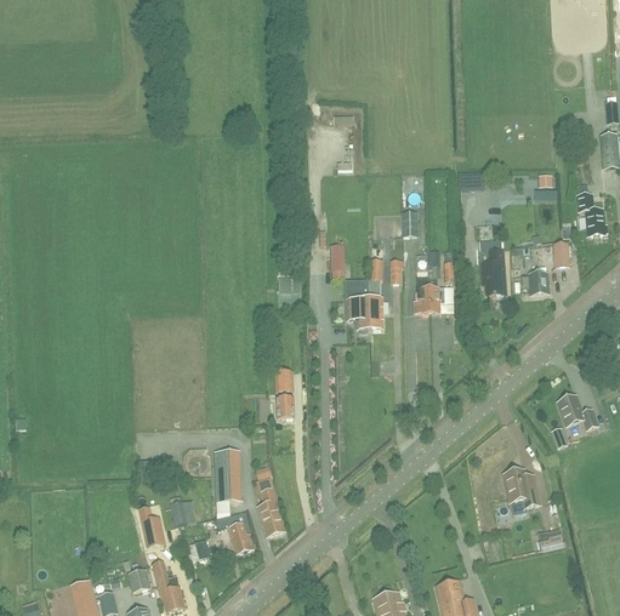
[(604,123),(618,123),(616,101),(603,102),(604,123)]
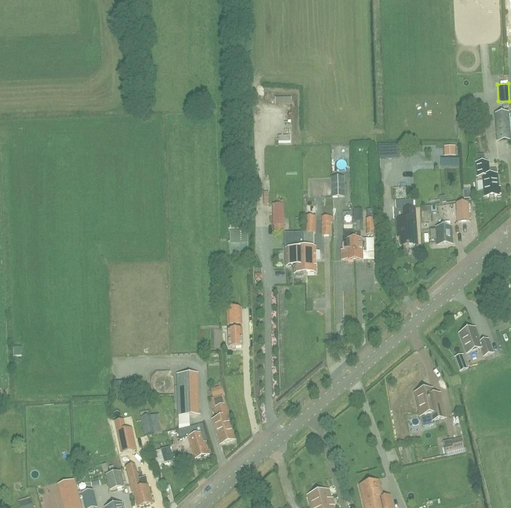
[(497,138),(510,137),(507,110),(494,111),(497,138)]
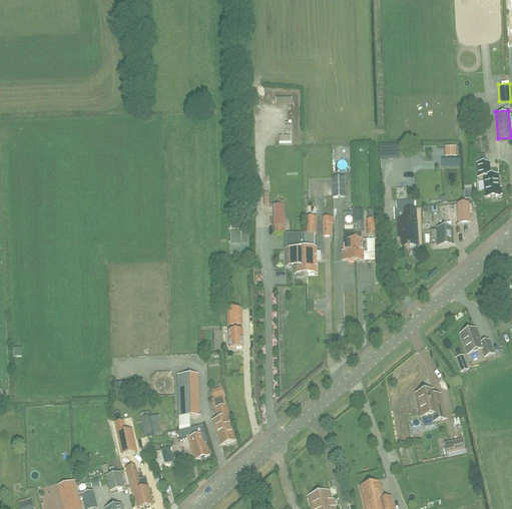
[(446,153),(458,154),(458,142),(446,142),(446,153)]
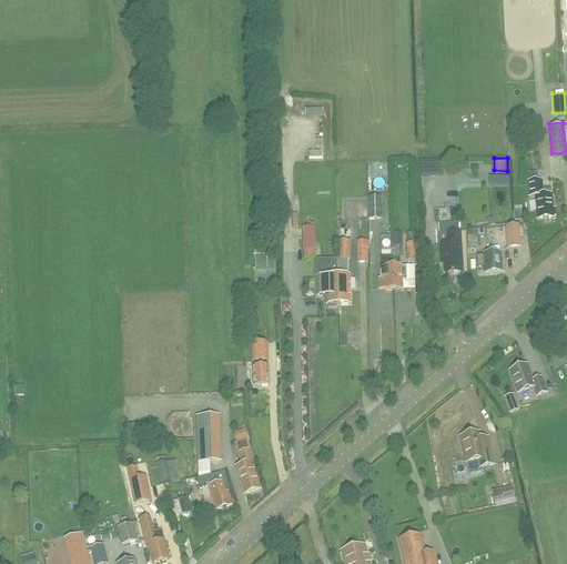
[(422,178),(432,178),(432,161),(422,161),(422,178)]
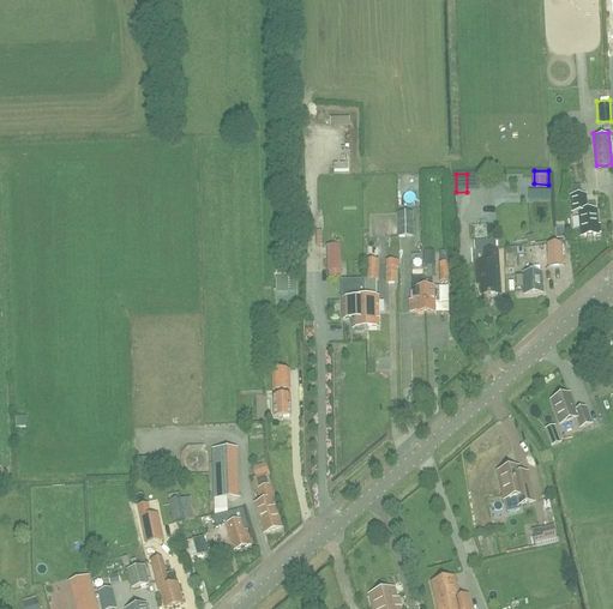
[(572,192),(570,192),(571,209),(578,207),(581,233),(596,231),(596,229),(600,229),(600,219),(596,221),(595,205),(594,199),(586,200),(584,191),(582,191),(572,192)]
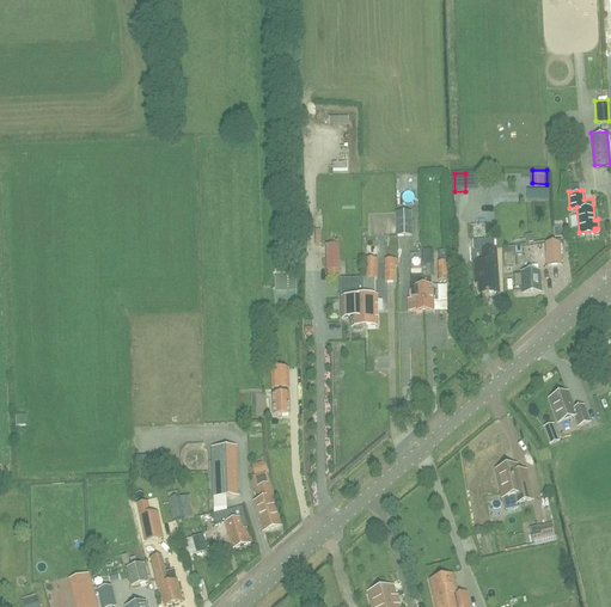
[(410,232),(410,208),(395,208),(396,232),(410,232)]
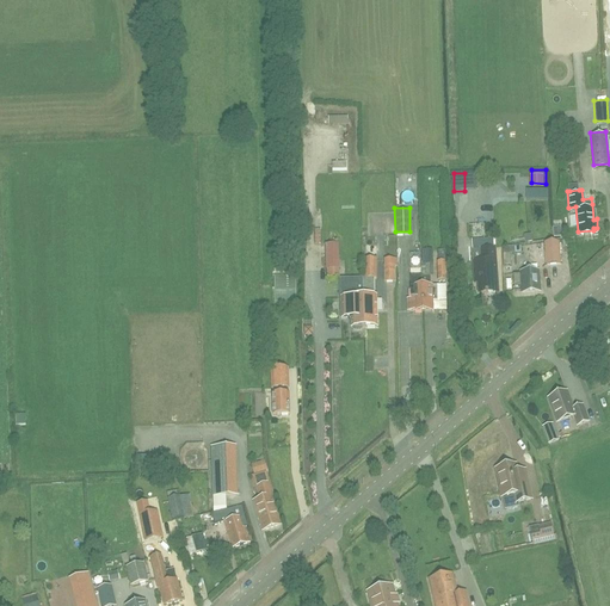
[(375,211),(374,222),(380,222),(380,227),(393,228),(394,214),(375,211)]
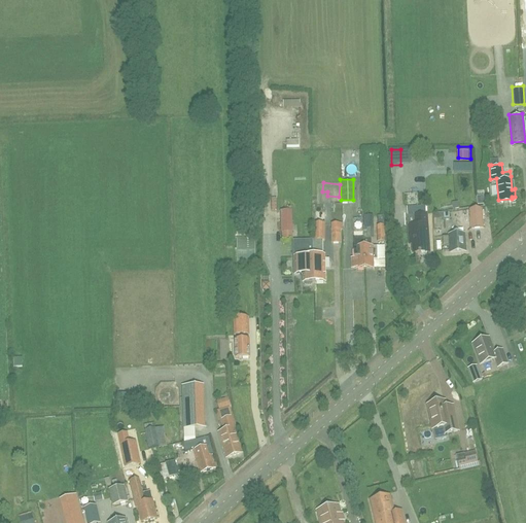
[(419,202),(418,189),(409,190),(409,203),(419,202)]
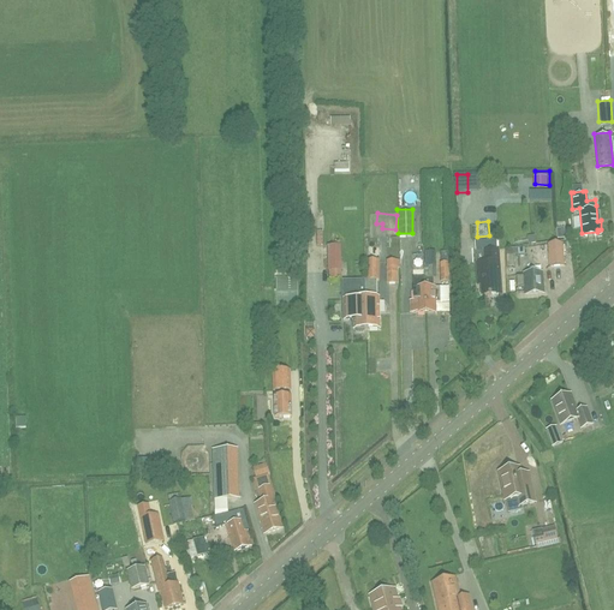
[(496,235),(492,237),(474,238),(476,275),(480,275),(481,292),(490,291),(490,289),(500,289),(496,246),(496,235)]
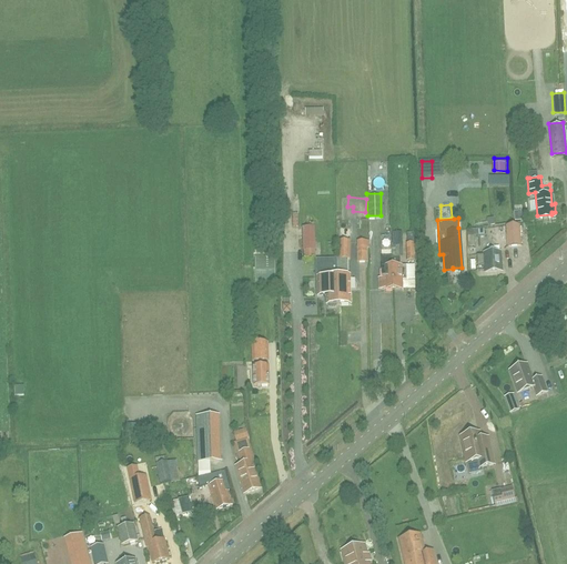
[(314,222),(302,223),(303,245),(303,254),(315,253),(314,235),(314,222)]
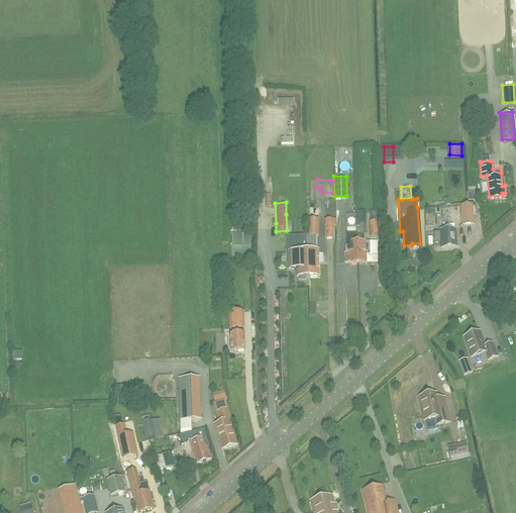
[(472,202),(460,202),(461,220),(473,220),(472,202)]
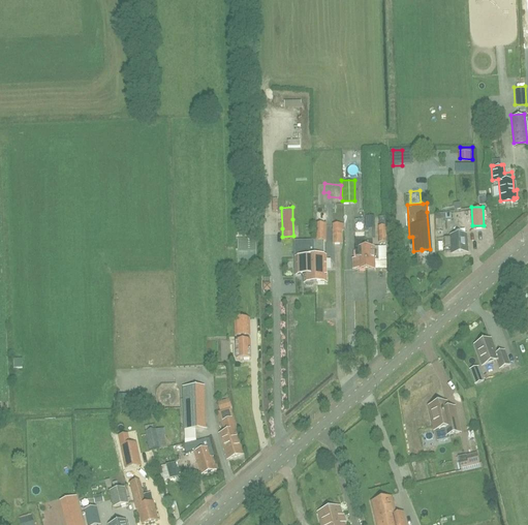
[(444,211),(436,211),(434,211),(435,226),(441,226),(441,216),(444,216),(444,211)]
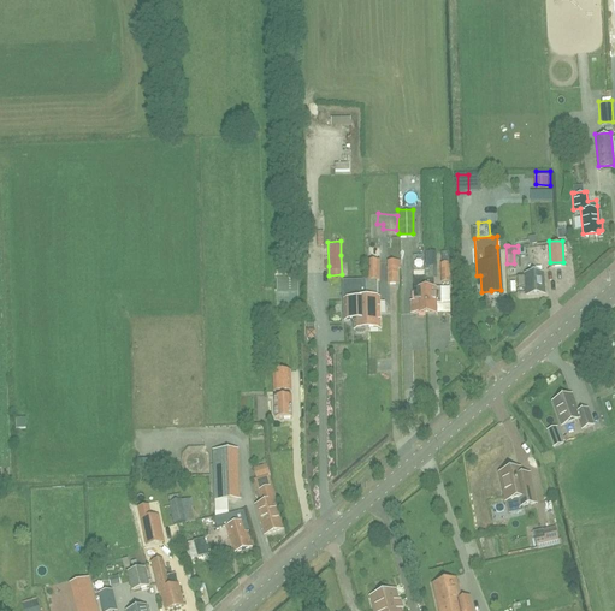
[(424,248),(424,274),(425,310),(436,310),(436,300),(441,300),(439,284),(433,284),(433,274),(436,274),(435,248),(424,248)]
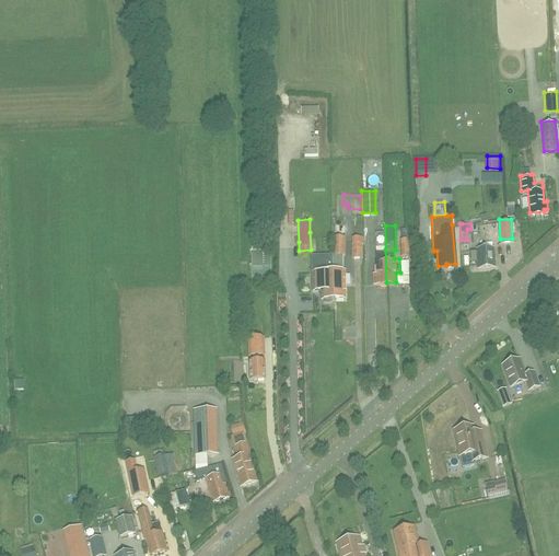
[(344,252),(345,234),(333,233),(332,252),(344,252)]
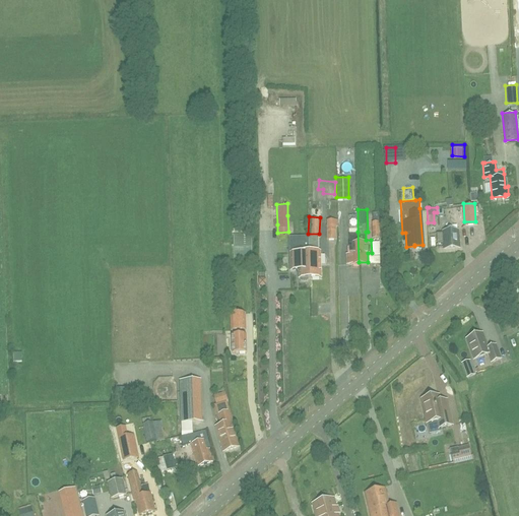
[(326,217),(326,222),(326,237),(334,237),(334,222),(336,222),(336,217),(326,217)]
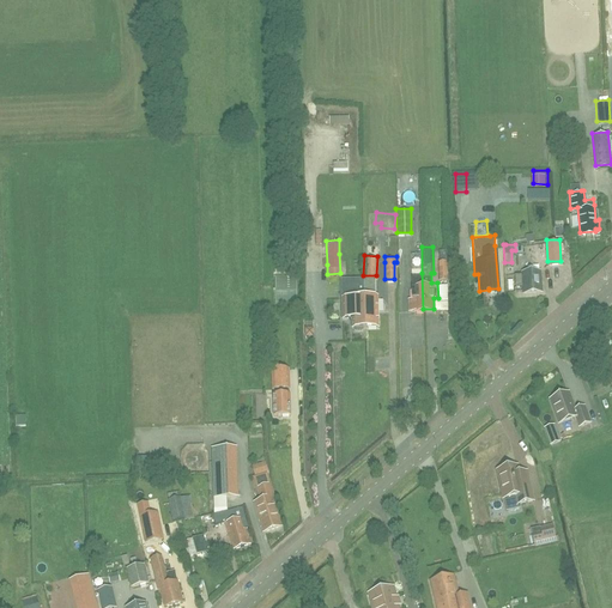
[(522,290),(541,289),(540,267),(521,268),(522,290)]
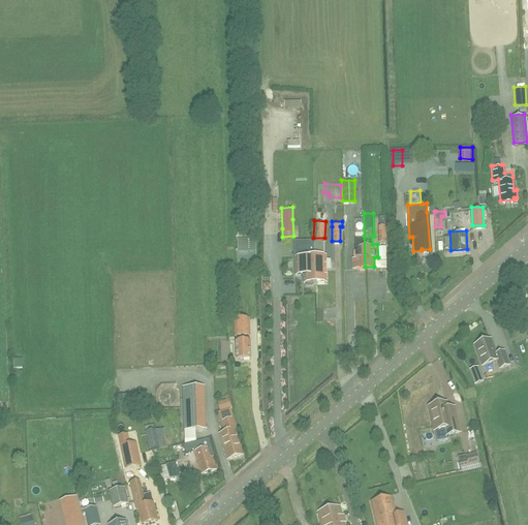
[(254,269),(254,258),(254,235),(237,235),(237,258),(246,258),(246,269),(254,269)]
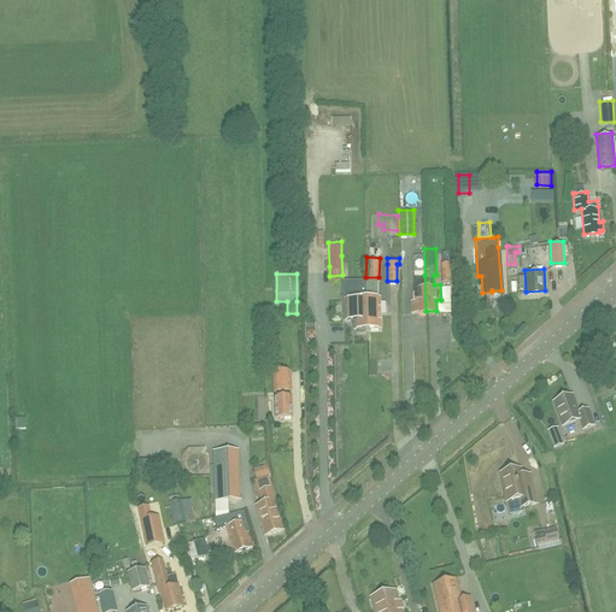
[(424,275),(414,275),(414,298),(410,298),(411,310),(416,310),(416,311),(426,311),(424,275)]
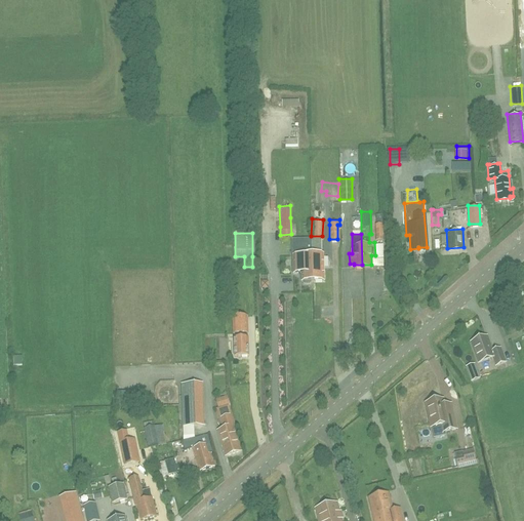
[(310,278),(312,278),(312,251),(311,236),(303,236),(303,250),(299,250),(300,252),(291,253),(292,270),(300,270),(300,278),(303,278),(303,280),(310,280),(310,278)]
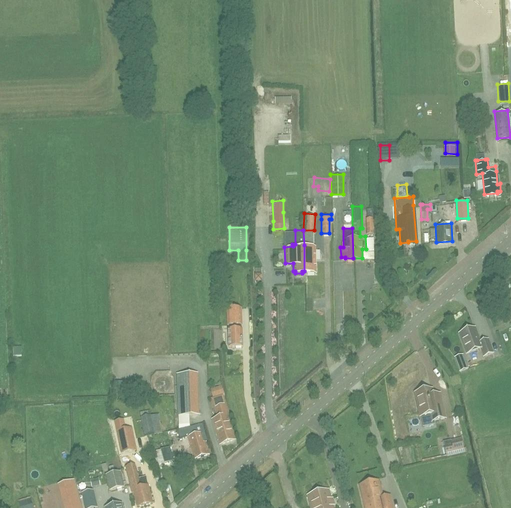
[(304,271),(315,270),(314,244),(304,245),(304,271)]
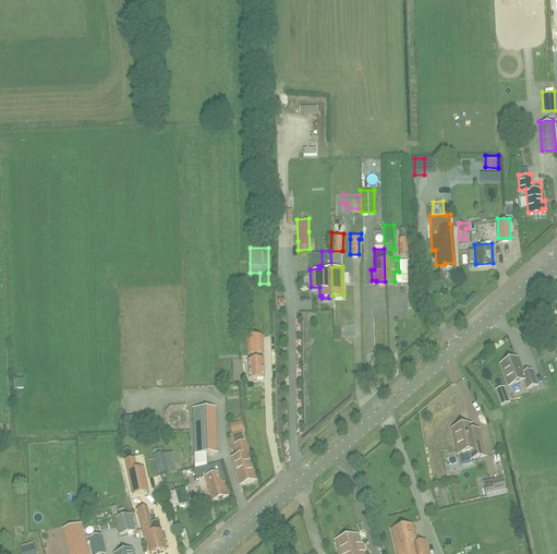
[(409,315),(416,311),(413,304),(404,308),(409,315)]
